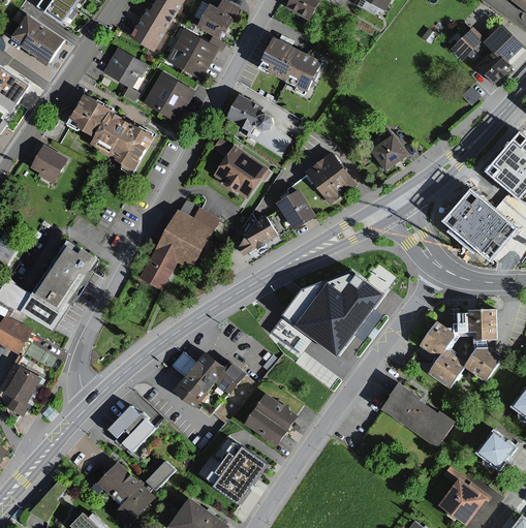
[(40,0),(36,6),(60,23),(70,7),(60,0),(40,0)]
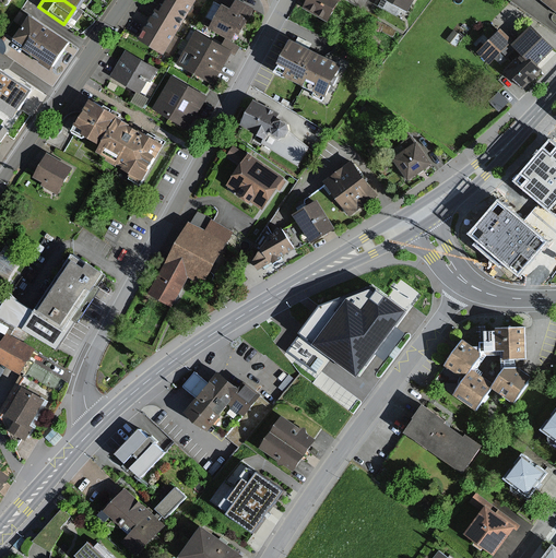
[(190,14),(167,0),(157,16),(181,30),(190,14)]
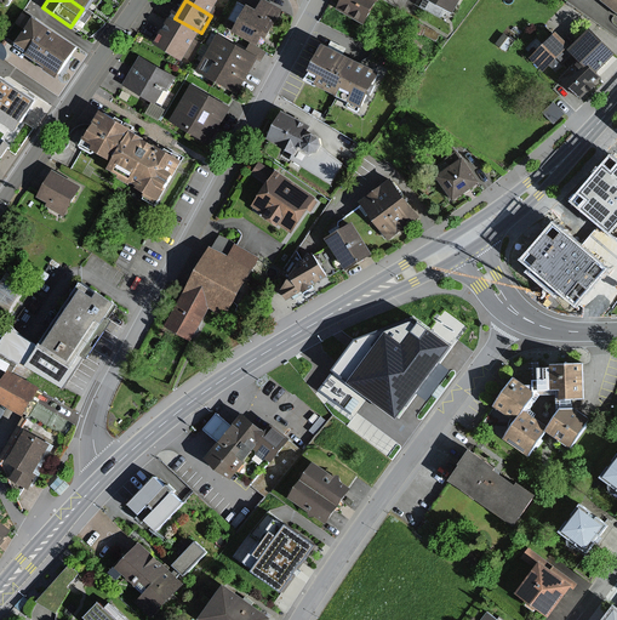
[(220,1),(217,0),(186,0),(211,16),(220,1)]
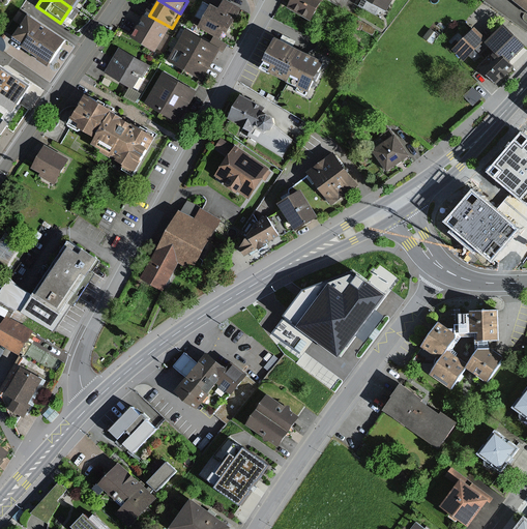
[(202,19),(209,3),(203,0),(201,0),(194,15),(202,19)]
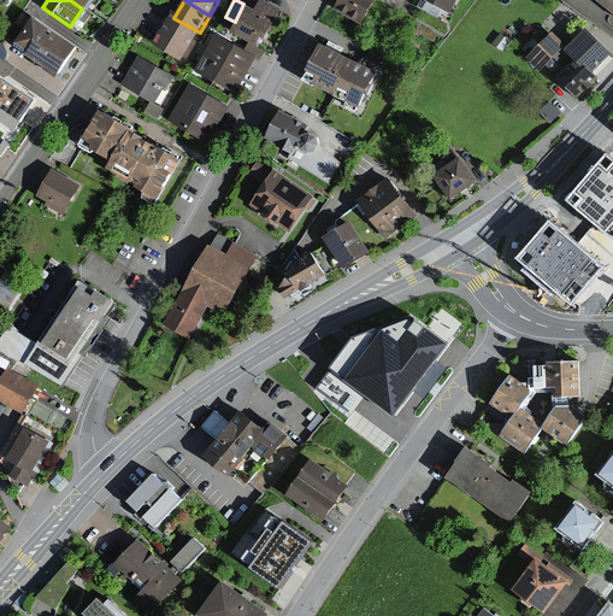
[(251,6),(239,25),(264,41),(284,7),(272,0),(264,0),(258,10),(251,6)]
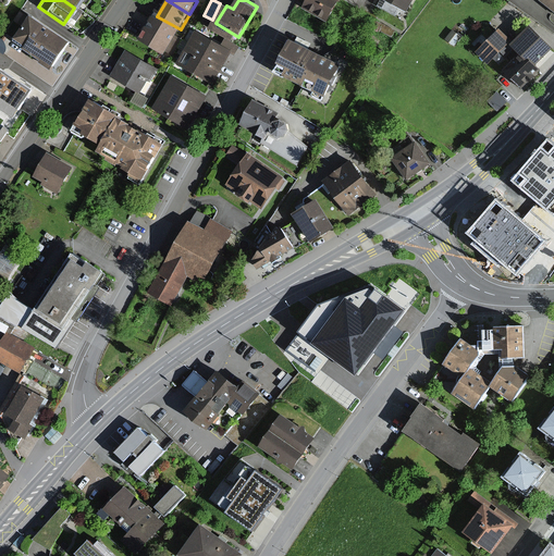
[(300,0),(297,7),(322,20),(332,0),(300,0)]
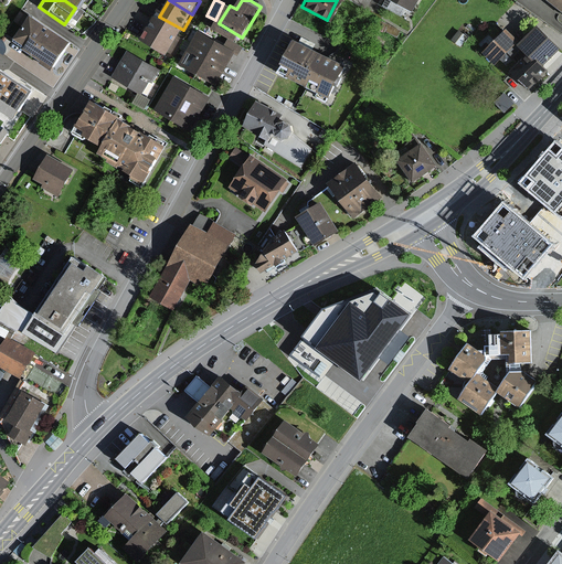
[(400,0),(415,9),(420,0),(400,0)]
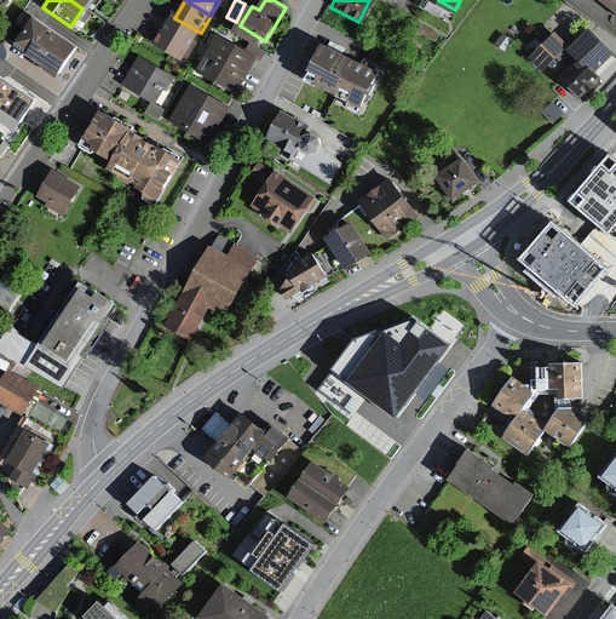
[(19,10),(12,22),(24,30),(33,19),(19,10)]
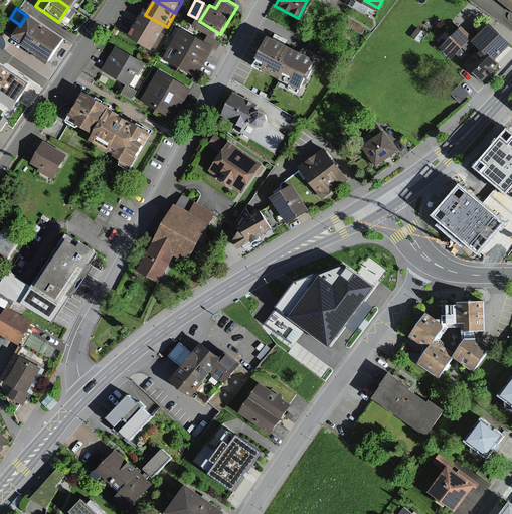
[(167,27),(145,15),(143,13),(131,33),(155,47),(167,27)]
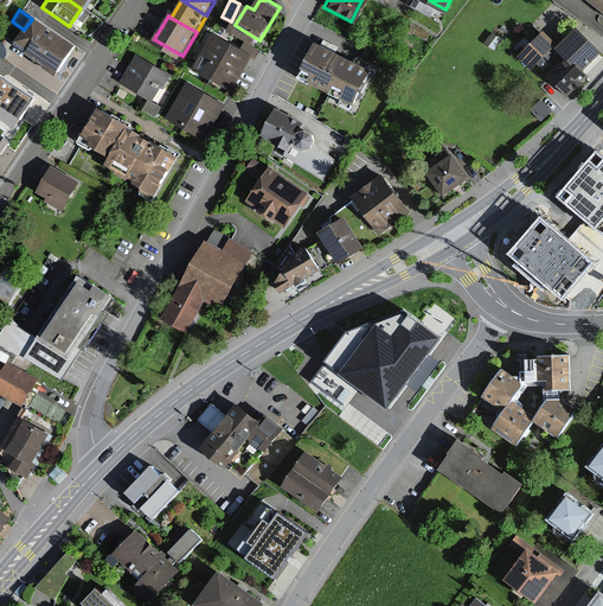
[(14,44),(53,72),(72,46),(32,19),(24,30),(14,44)]
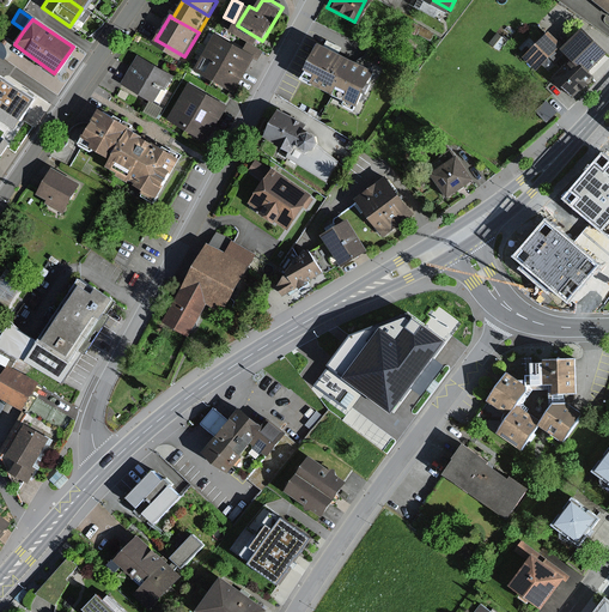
[(578,58),(591,70),(608,50),(608,46),(588,25),(566,46),(578,58)]
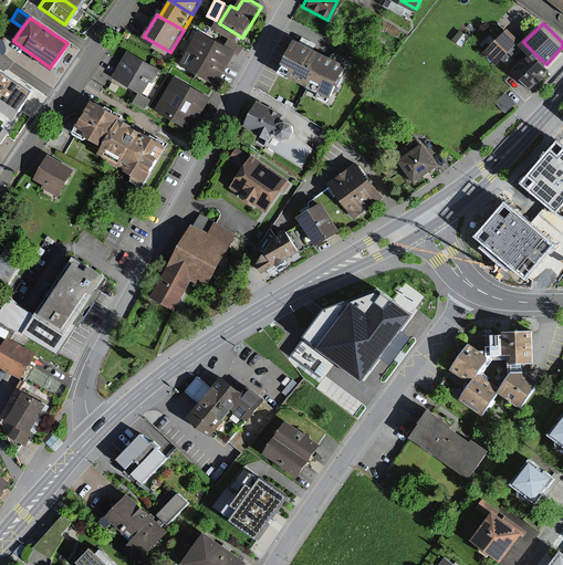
[(204,28),(184,61),(218,81),(238,49),(204,28)]
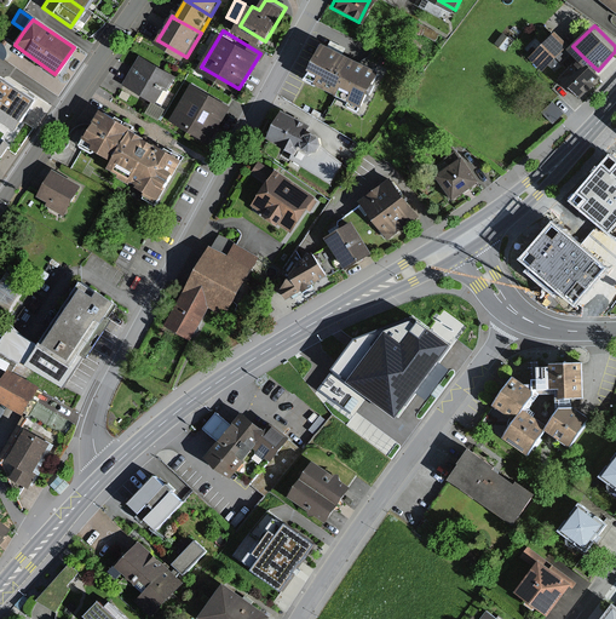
[(557,33),(531,57),(545,70),(570,46),(557,33)]
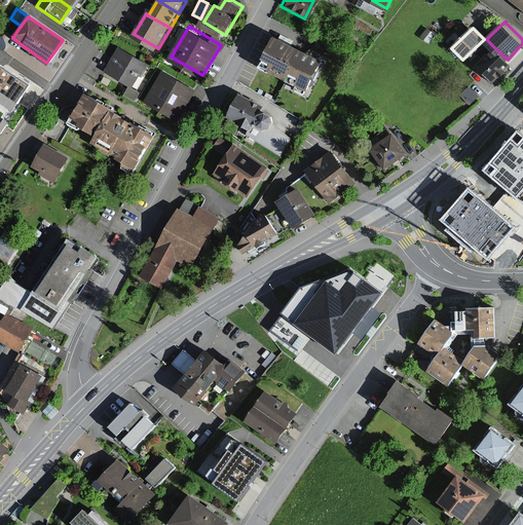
[(303,90),(319,61),(271,37),(256,67),(303,90)]
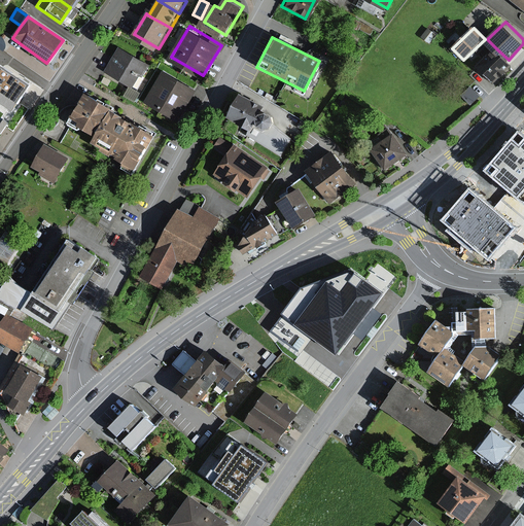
[(509,60),(497,49),(479,67),(494,83),(513,66),(509,60)]
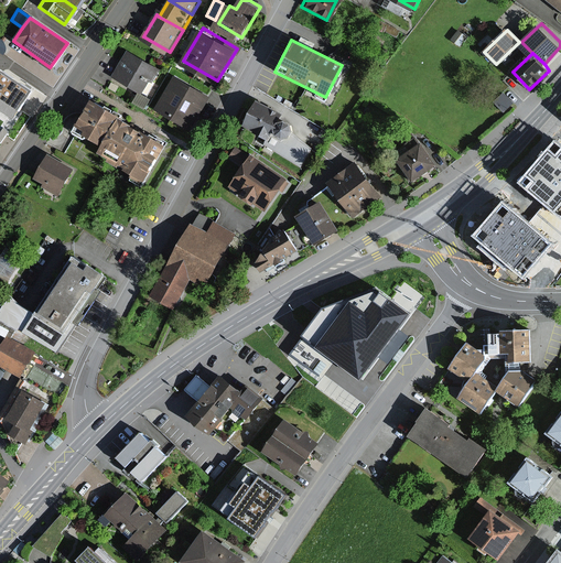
[(126,54),(111,82),(143,98),(158,69),(126,54)]
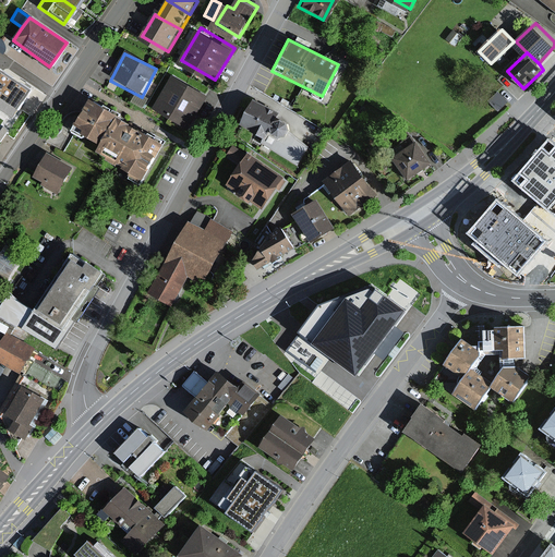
[(31,87),(0,68),(0,110),(11,117),(31,87)]
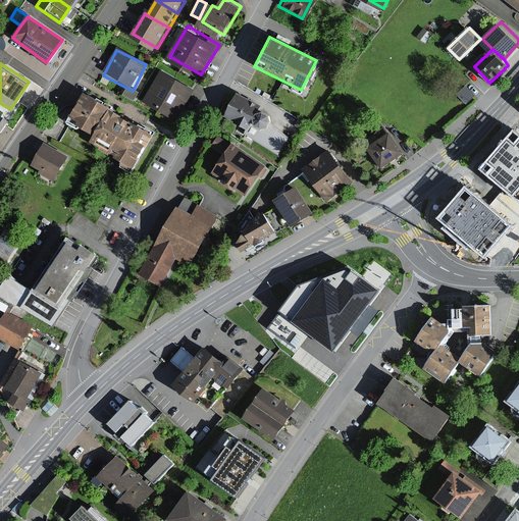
[(159,69),(140,102),(172,120),(191,89),(159,69)]
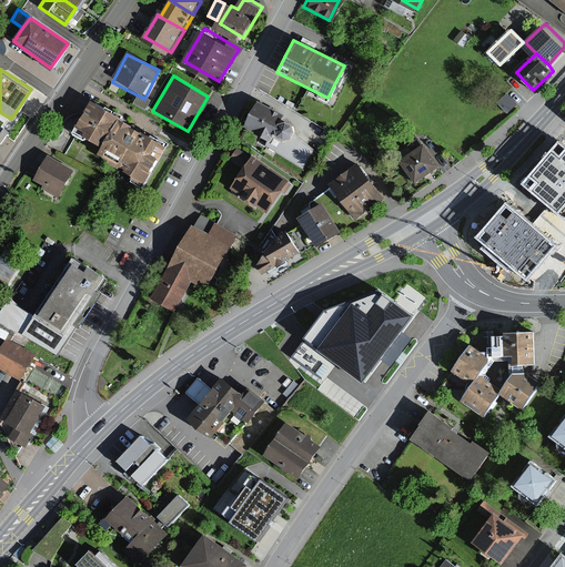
[(97,102),(84,125),(110,139),(103,150),(134,166),(131,174),(147,182),(169,142),(97,102)]
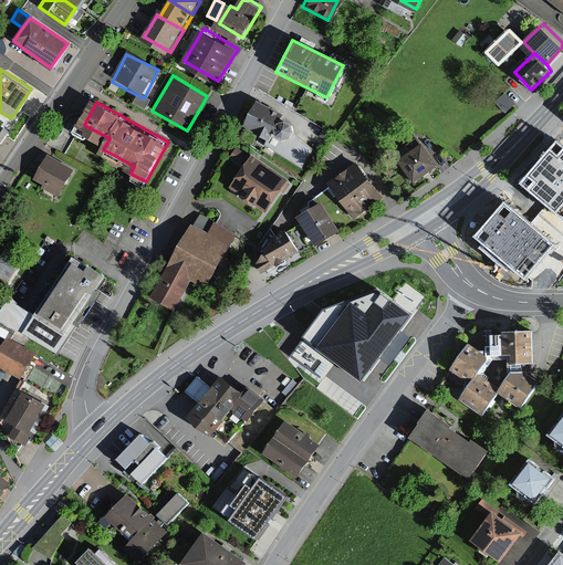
[(273,106),(259,105),(247,126),(266,137),(262,144),(303,167),(313,145),(273,106)]
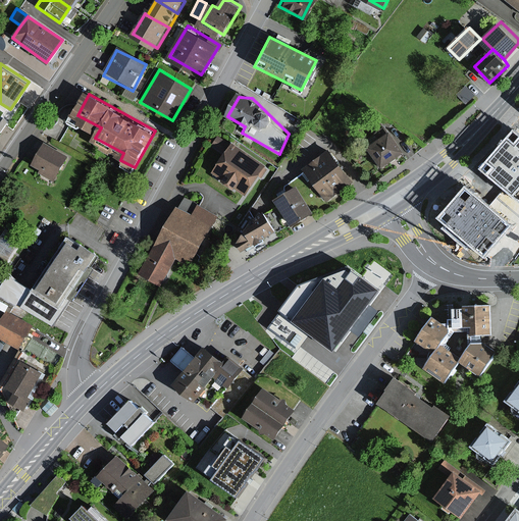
[(395,129),(374,144),(385,161),(406,148),(395,129)]
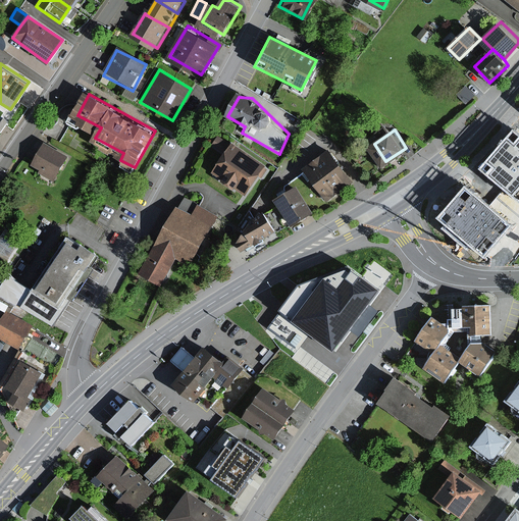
[(518,140),(509,132),(478,168),(514,200),(518,194),(518,140)]
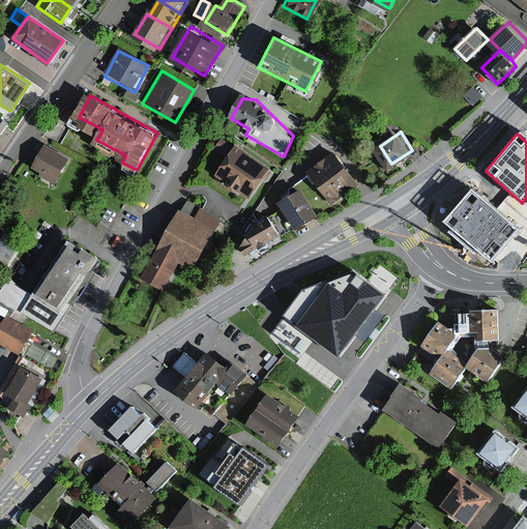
[(227,155),(233,144),(218,137),(213,149),(227,155)]
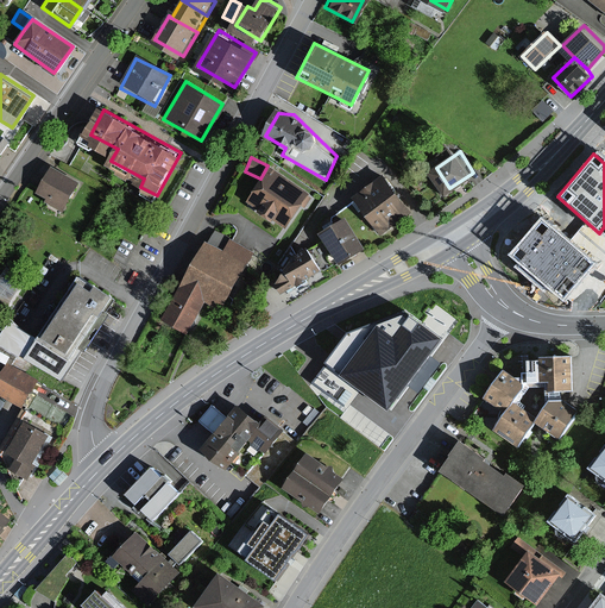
[(43,199),(41,204),(60,214),(77,183),(49,167),(33,193),(43,199)]
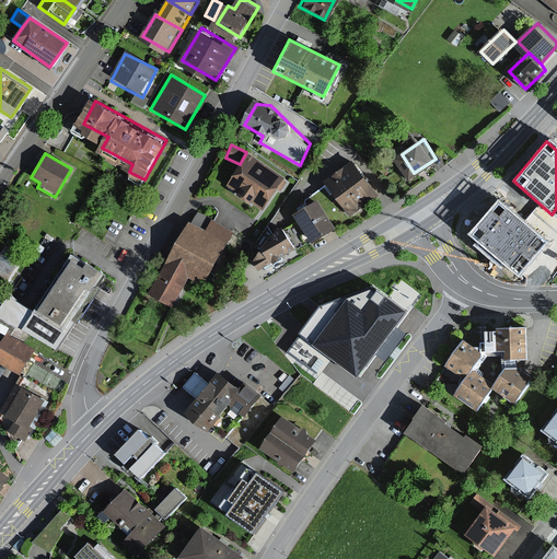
[(234,186),(270,209),(290,176),(254,154),(234,186)]
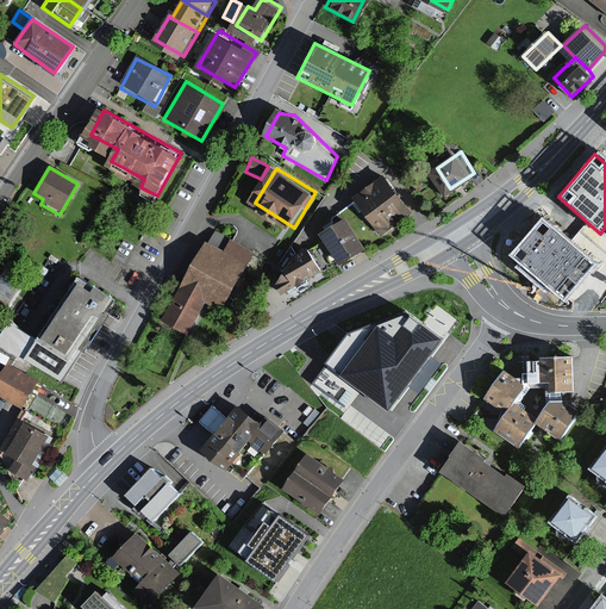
[(392,175),(360,198),(383,232),(417,209),(392,175)]
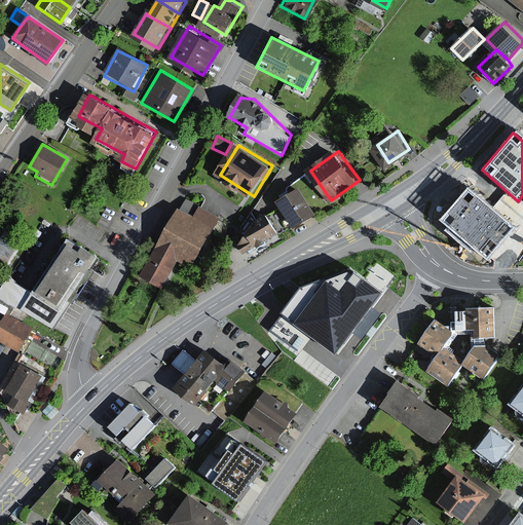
[(302,186),(281,199),(298,226),(320,213),(302,186)]
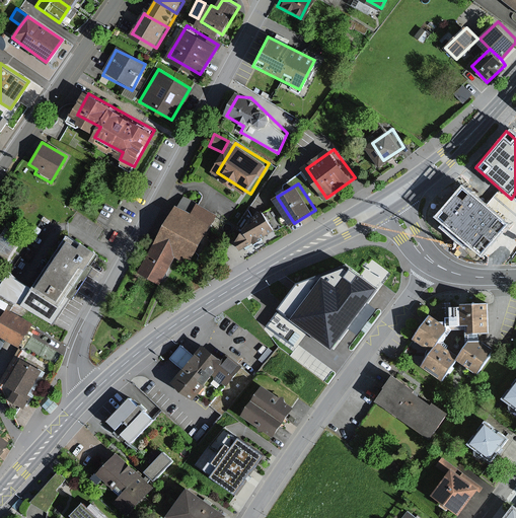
[(458,187),(433,217),(475,253),(502,224),(458,187)]
